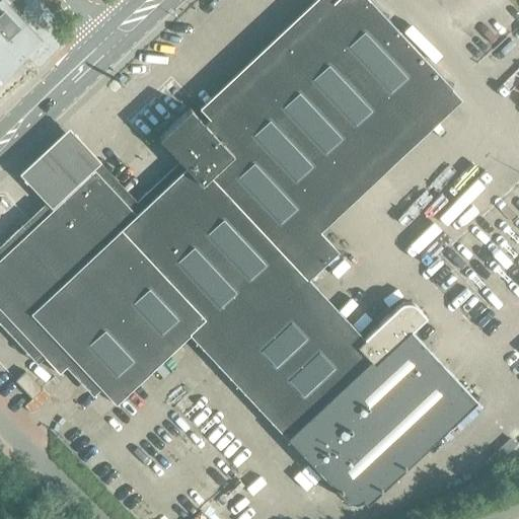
[(136,215),(94,170),(54,208),(0,258),(0,309),(59,373),(66,367),(93,395),(100,388),(116,403),(190,335),(346,502),(348,503),(349,504),(352,504),(353,505),(355,505),(357,504),(359,504),(361,503),(363,501),(366,506),(476,402),(412,334),(427,318),(414,304),(408,302),(399,304),(362,338),(308,279),(338,251),(319,232),(461,99),(451,89),(452,89),(369,0),(336,0),(204,125),(190,108),(158,138),(187,168),(136,215)]
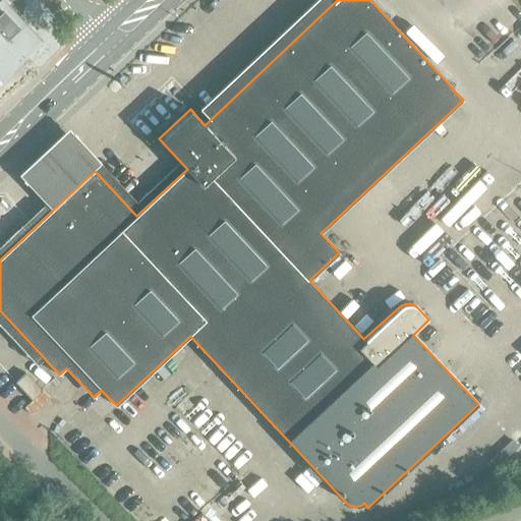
[(0,0),(0,81),(43,42),(3,0),(0,0)]
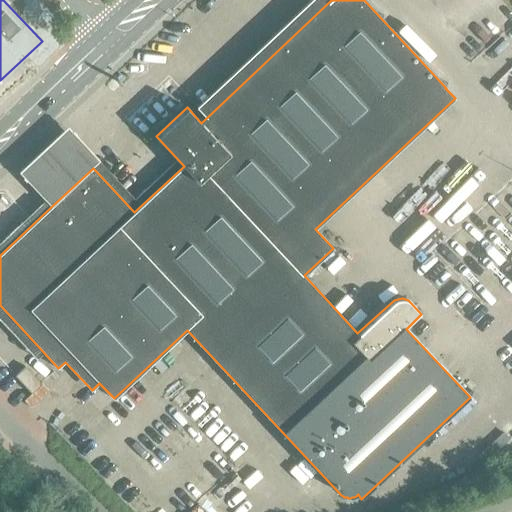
[(20,173),(53,205),(93,168),(98,163),(67,129),(20,173)]
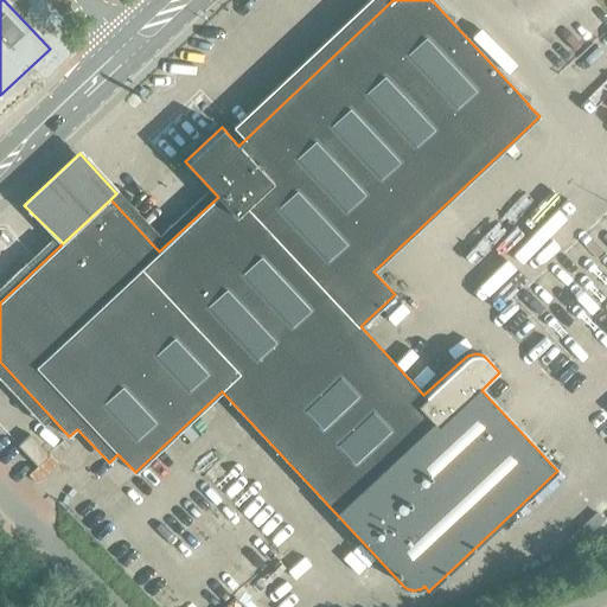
[(524,243),(543,216),(531,209),(513,235),(524,243)]
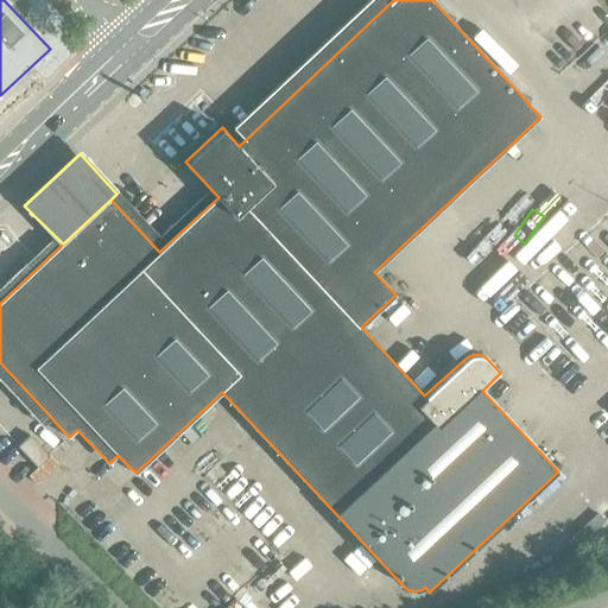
[(526,273),(562,219),(549,211),(514,266),(526,273)]
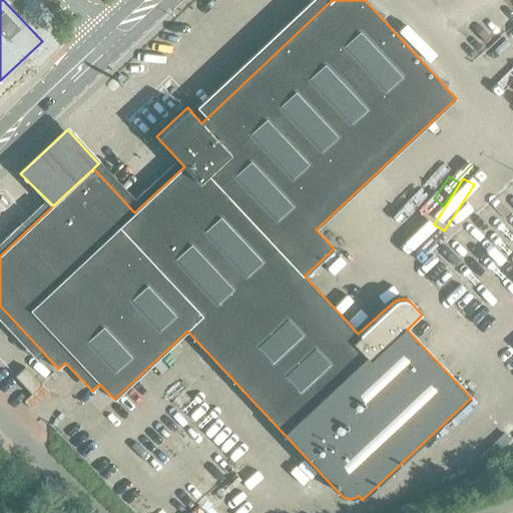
[(510,219),(512,216),(512,201),(503,191),(492,201),(510,219)]
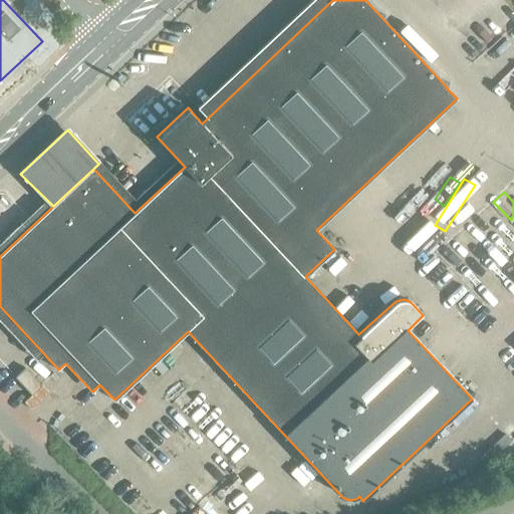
[(32,395),(41,386),(25,368),(15,377),(32,395)]
